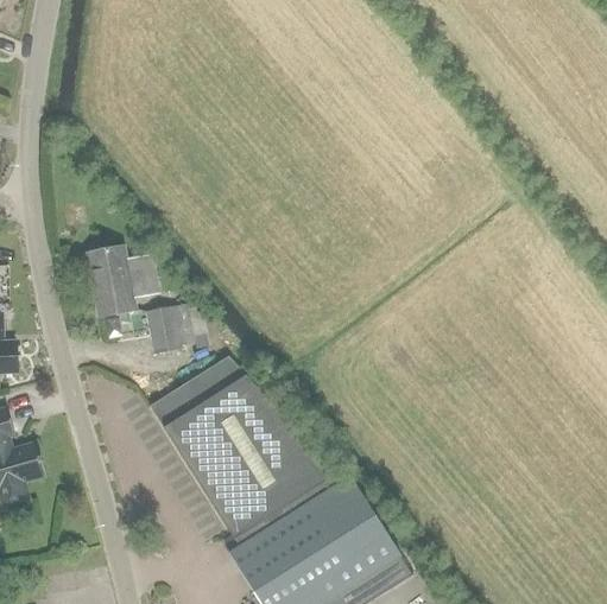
[(89,266),(99,316),(134,309),(132,296),(139,293),(140,296),(159,292),(152,254),(125,259),(122,245),(87,252),(90,266),(89,266)]
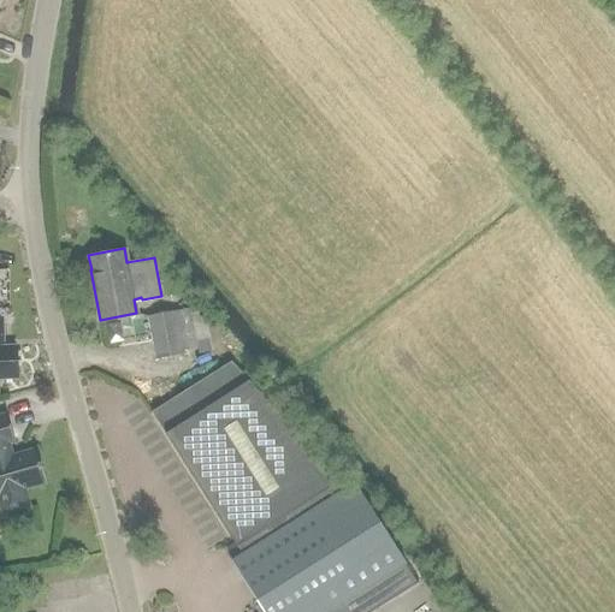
[(175,309),(147,314),(155,357),(183,351),(182,346),(195,344),(196,350),(210,348),(203,312),(197,313),(196,309),(190,310),(189,307),(175,309)]
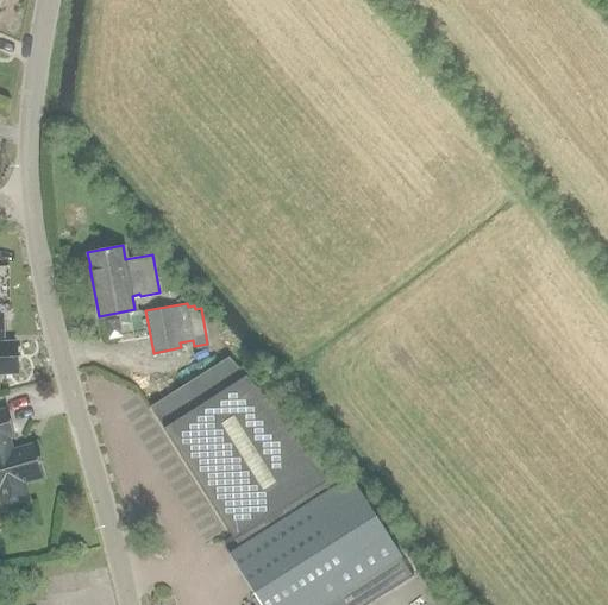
[(0,370),(18,369),(16,338),(4,339),(2,310),(0,310),(0,370)]
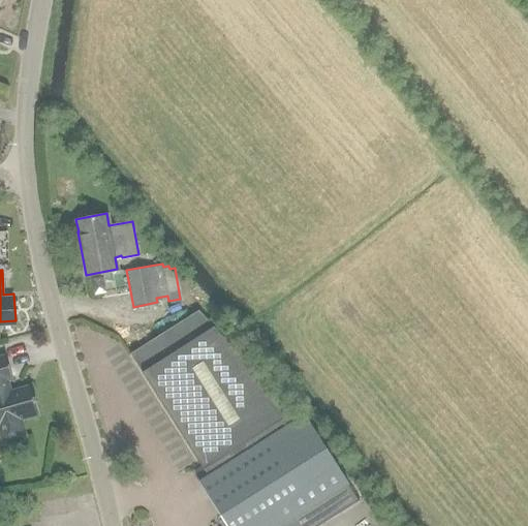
[(163,404),(204,468),(208,474),(199,480),(199,478),(198,480),(224,521),(227,525),(317,525),(359,500),(359,499),(358,499),(348,484),(304,414),(297,419),(199,309),(131,352),(163,404)]
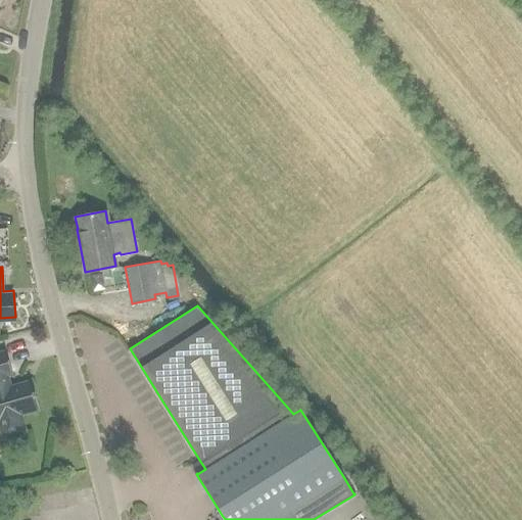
[(0,425),(3,436),(27,430),(21,413),(39,408),(41,408),(33,378),(31,378),(11,384),(8,373),(12,372),(12,373),(13,372),(7,347),(6,348),(0,350),(0,425)]
